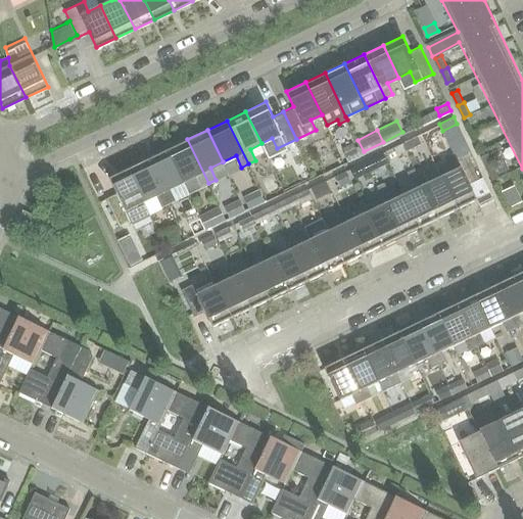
[(422,142),(418,136),(403,143),(407,149),(422,142)]
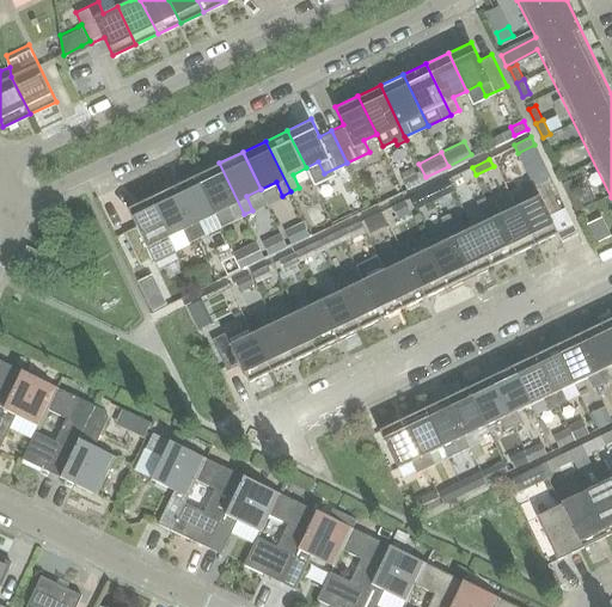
[(196,173),(214,212),(230,204),(236,218),(244,214),(219,163),(196,173)]
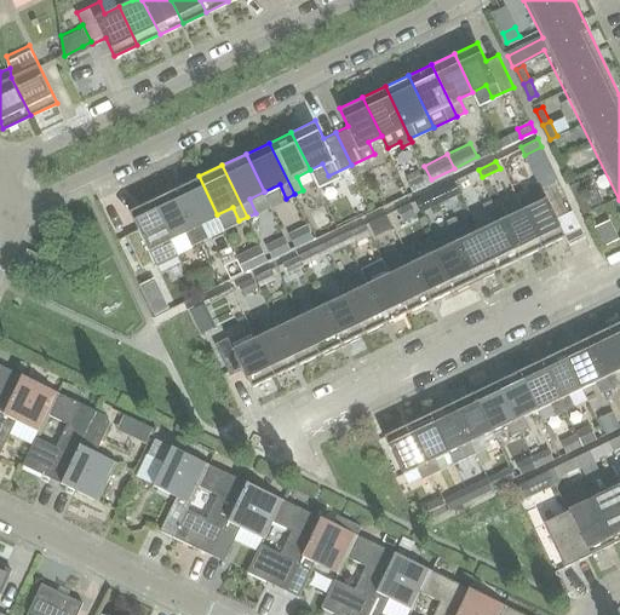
[(428,182),(422,172),(408,179),(413,189),(428,182)]
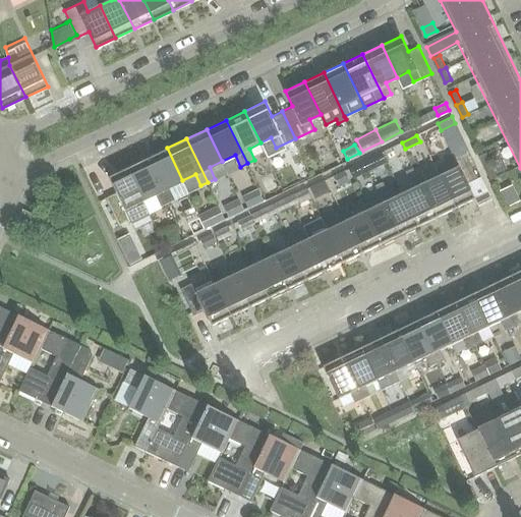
[(148,158),(168,202),(175,197),(170,186),(182,180),(167,148),(148,158)]
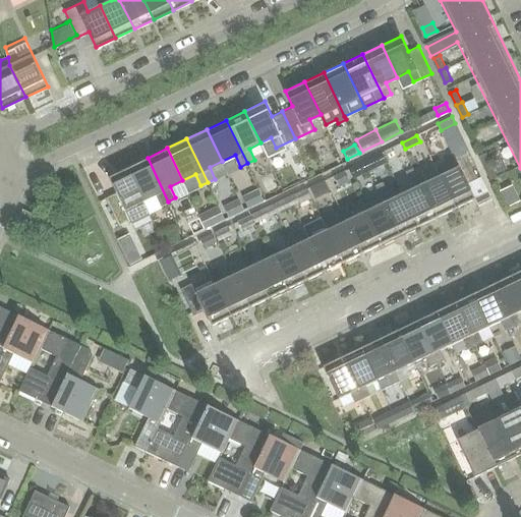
[(451,169),(440,174),(455,207),(474,197),(467,182),(477,177),(465,151),(447,160),(451,169)]
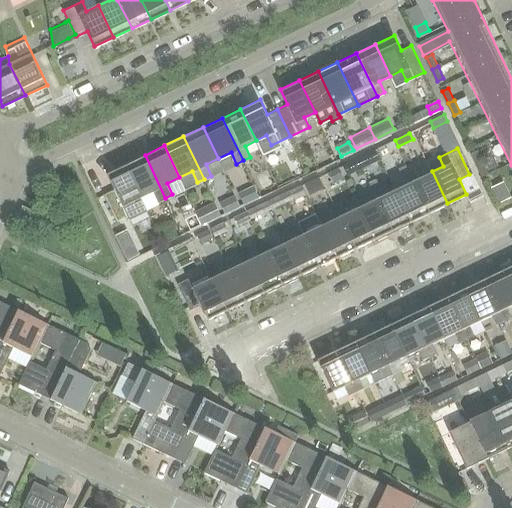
[(477,149),(471,152),(477,164),(483,161),(477,149)]
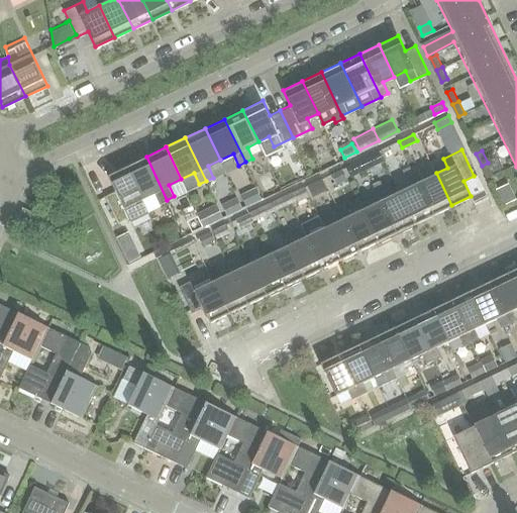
[(498,156),(488,161),(493,171),(503,167),(498,156)]
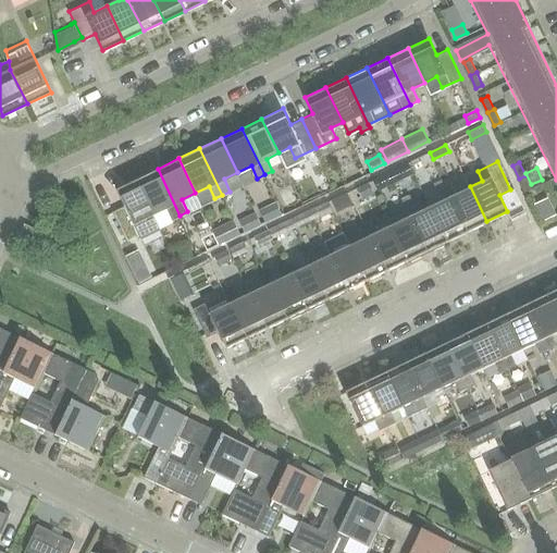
[(160,225),(180,216),(158,169),(137,179),(160,225)]
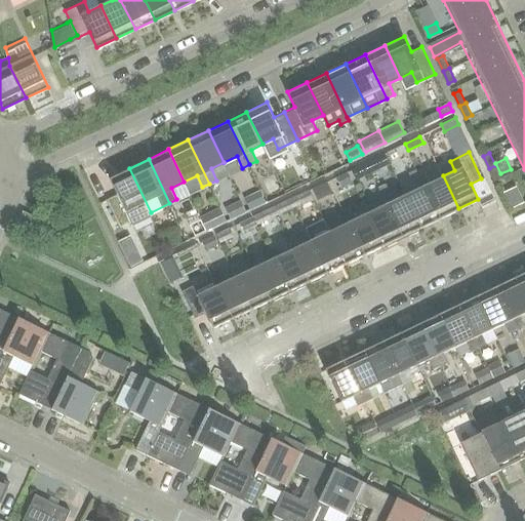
[(370,171),(366,161),(351,168),(356,178),(370,171)]
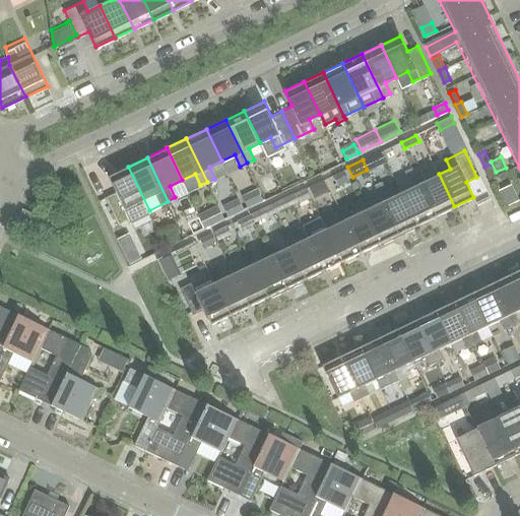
[(491,164),(484,167),(491,179),(497,176),(491,164)]
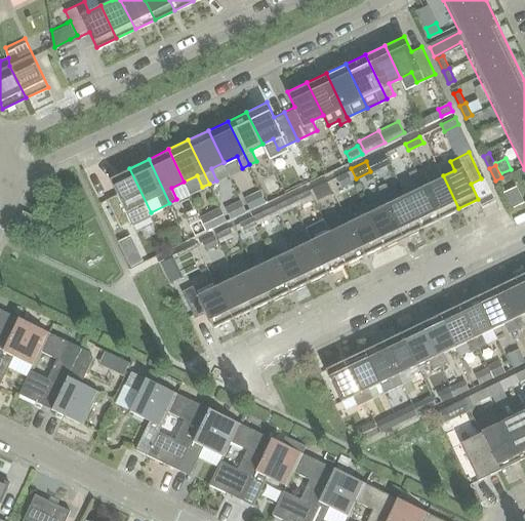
[(407,171),(411,178),(419,175),(415,167),(407,171)]
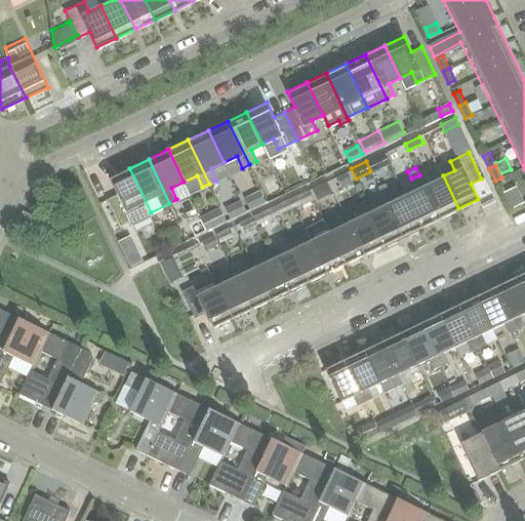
[(151,212),(129,168),(110,177),(117,193),(107,198),(119,226),(130,221),(132,224),(152,214),(151,212)]
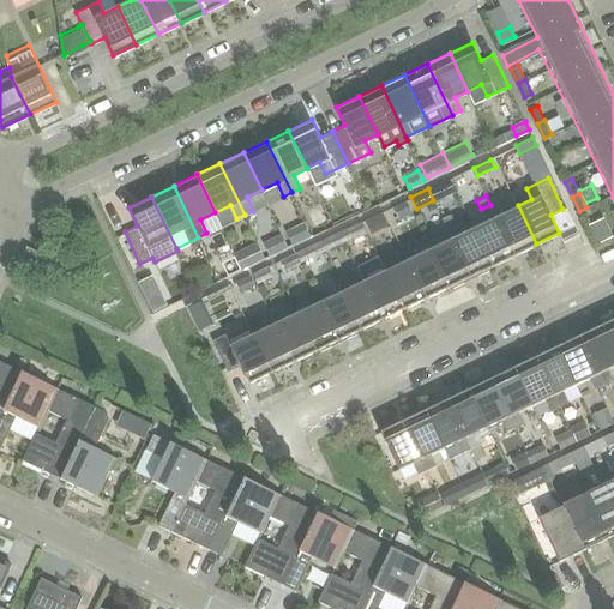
[(413,211),(407,199),(393,205),(399,217),(413,211)]
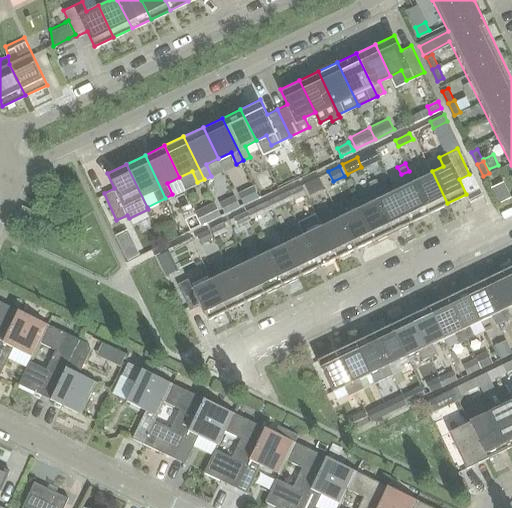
[(428,212),(447,203),(432,171),(420,177),(416,167),(409,171),(428,212)]
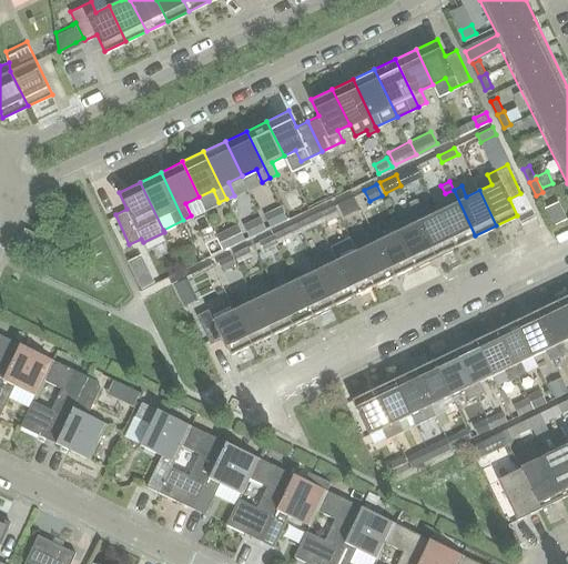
[(455,245),(475,235),(454,190),(445,193),(450,204),(438,210),(455,245)]
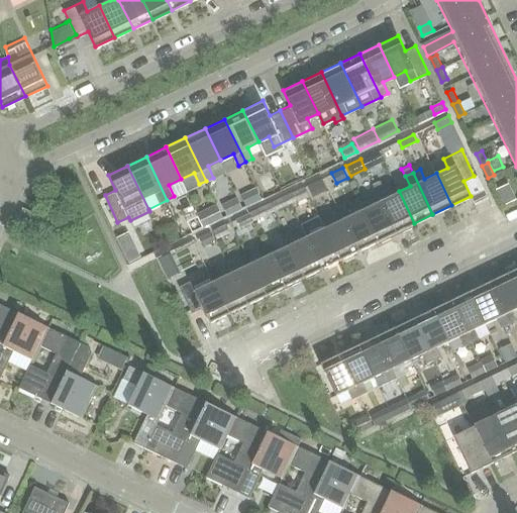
[(328,187),(323,177),(308,184),(312,194),(328,187)]
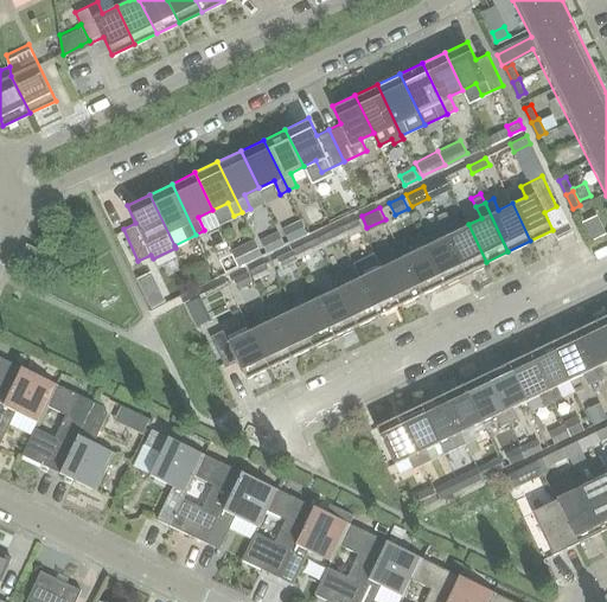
[(291,241),(307,231),(300,217),(283,226),(291,241)]
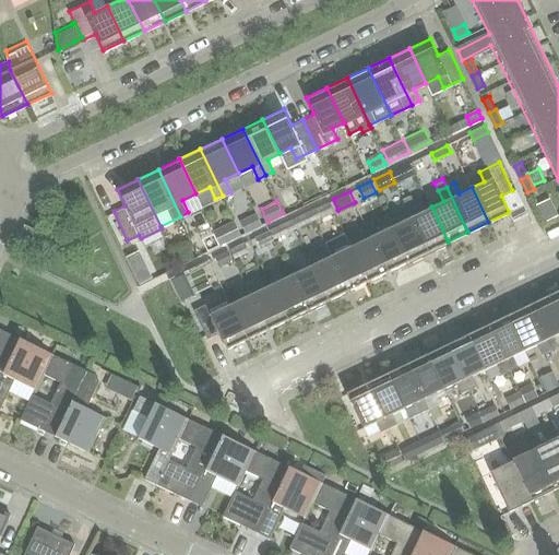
[(329,200),(309,210),(313,219),(322,215),(323,216),(334,211),(329,200)]
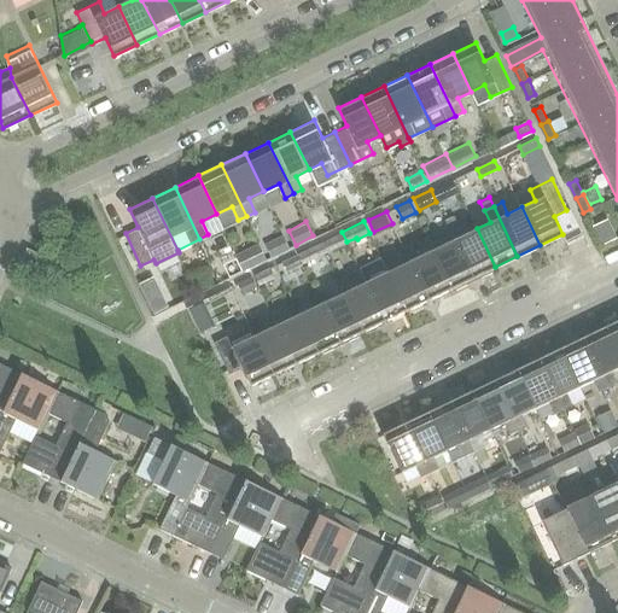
[(473,276),(495,267),(477,228),(464,234),(458,223),(449,228),(473,276)]
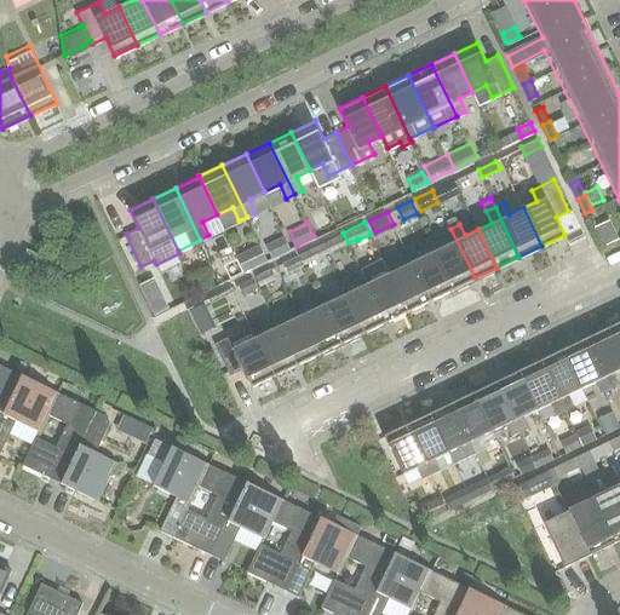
[(452,288),(475,277),(451,229),(442,233),(447,243),(434,251),(452,288)]
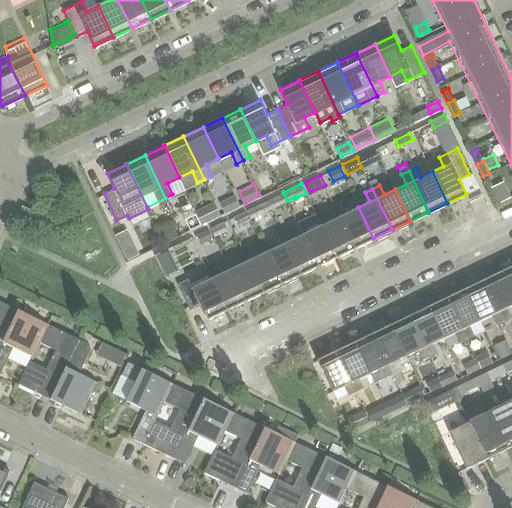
[(283,192),(265,201),(269,209),(287,200),(283,192)]
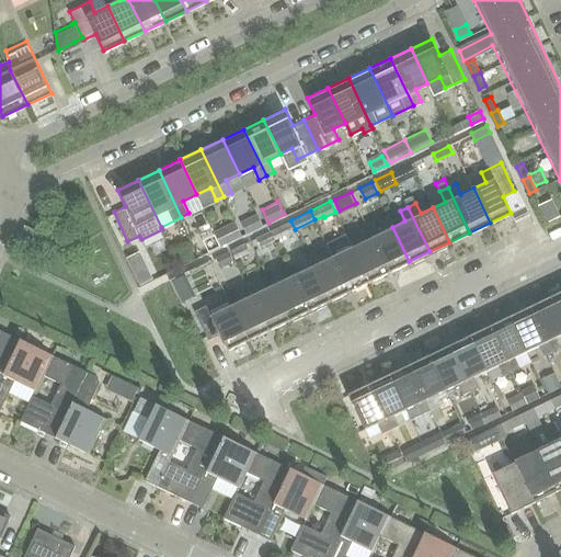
[(247,232),(264,224),(258,213),(241,220),(247,232)]
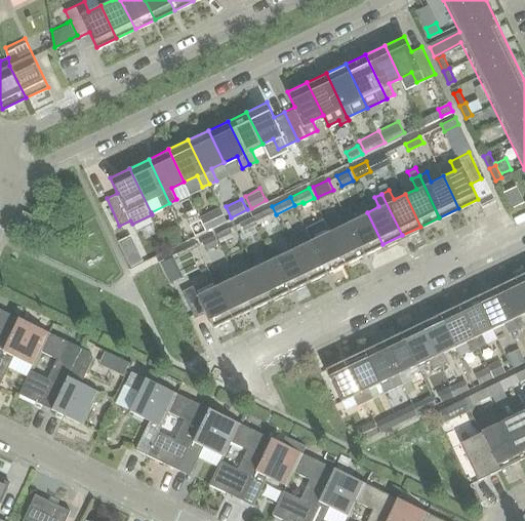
[(219,206),(201,215),(207,229),(226,219),(219,206)]
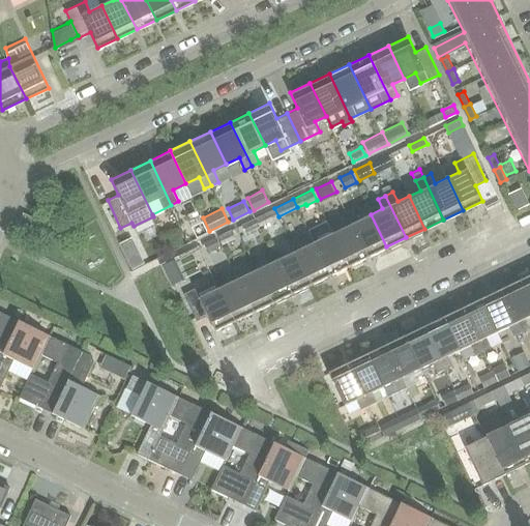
[(256,217),(259,226),(278,216),(274,208),(256,217)]
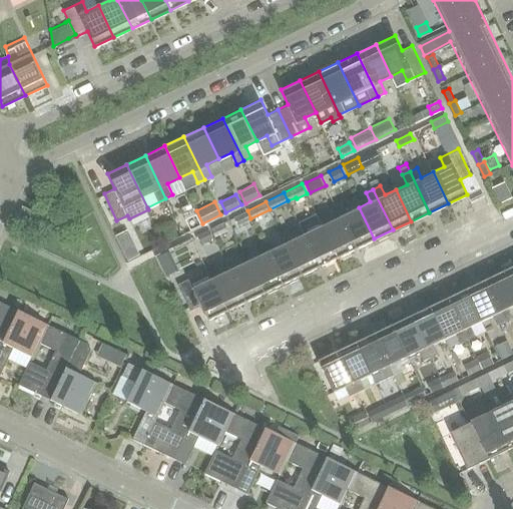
[(356,247),(374,238),(359,207),(348,212),(343,203),(336,206),(356,247)]
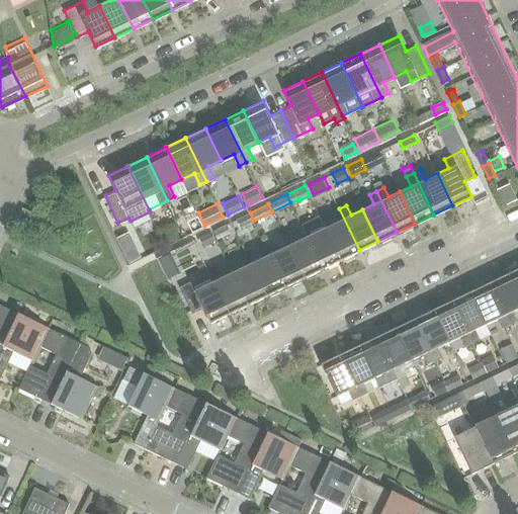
[(29,224),(34,212),(23,207),(18,219),(29,224)]
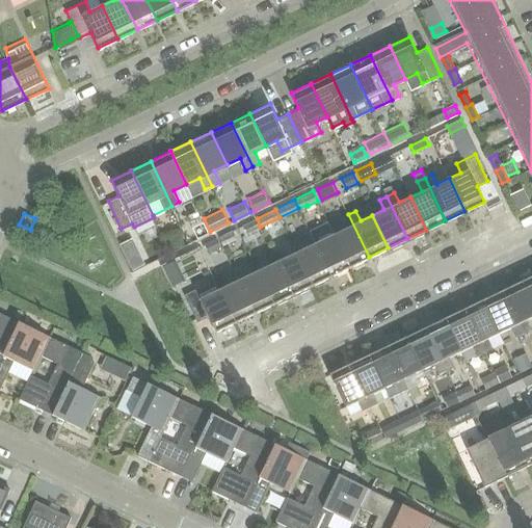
[(349,266),(369,257),(348,214),(341,218),(345,228),(334,233),(349,266)]
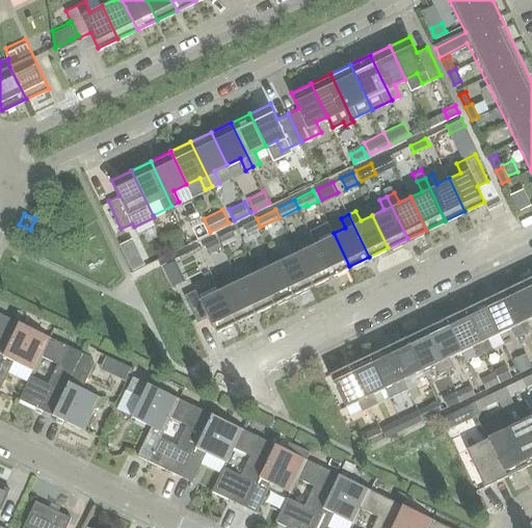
[(260,227),(257,218),(243,225),(247,233),(260,227)]
